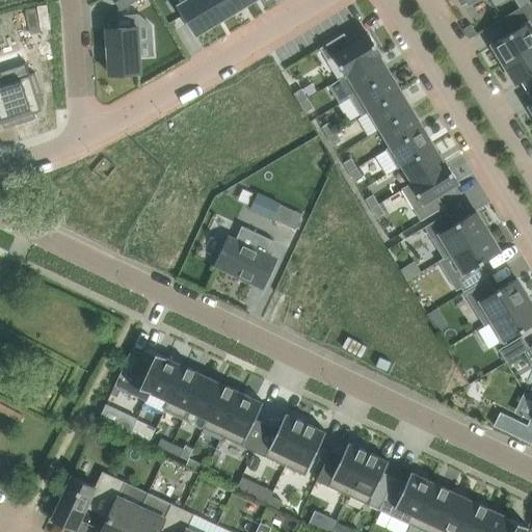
[(114,0),(121,9),(136,0),(114,0)]
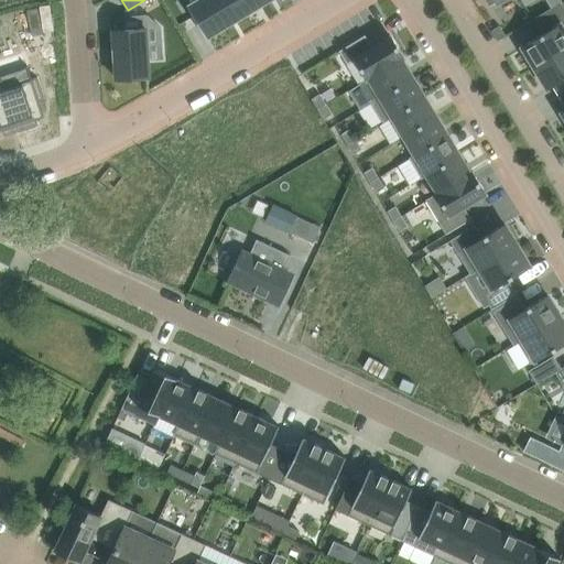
[(226,28),(209,0),(193,0),(186,4),(207,39),(226,28)]
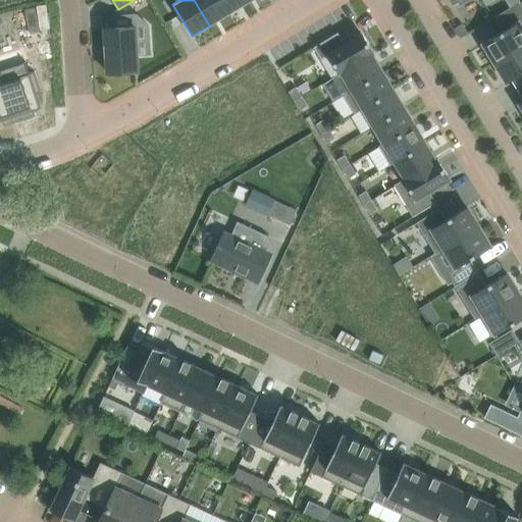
[(218,0),(194,0),(209,25),(227,14),(218,0)]
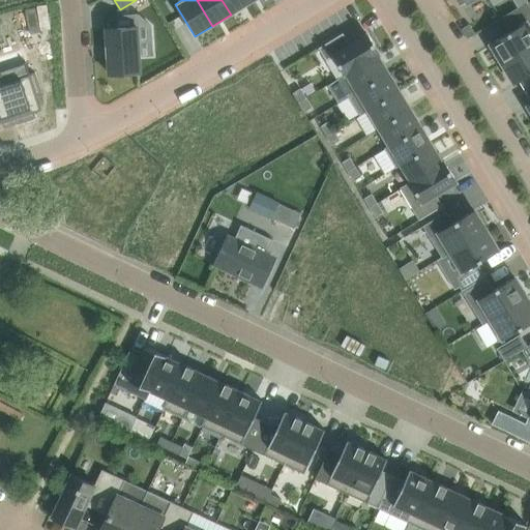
[(246,0),(222,0),(231,15),(248,4),(246,0)]
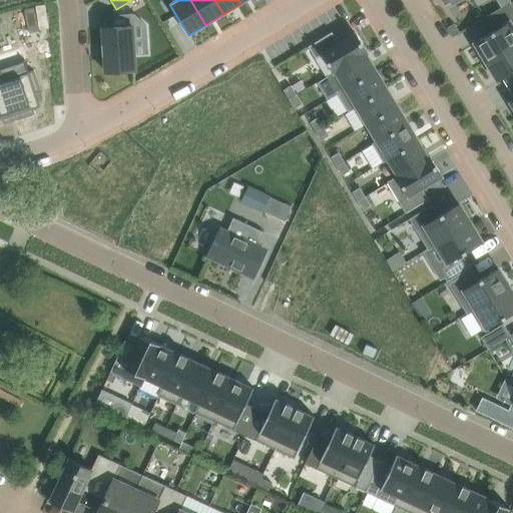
[(33,4),(38,28),(47,26),(42,2),(33,4)]
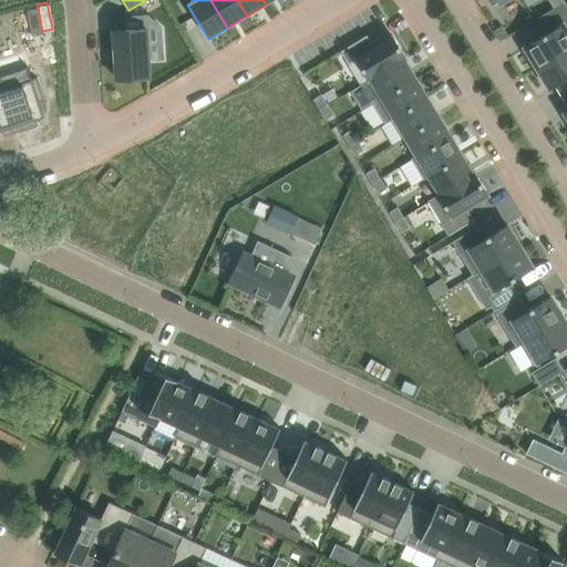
[(525,47),(538,68),(566,50),(566,7),(564,2),(539,18),(548,32),(525,47)]
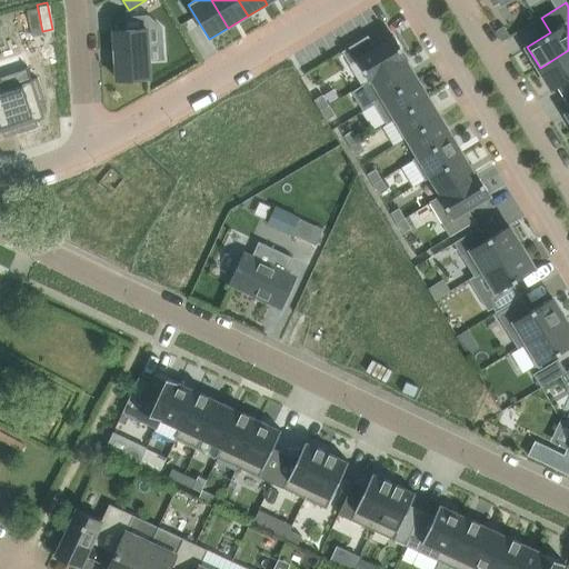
[(0,18),(0,48),(22,43),(23,49),(45,45),(36,10),(0,18)]
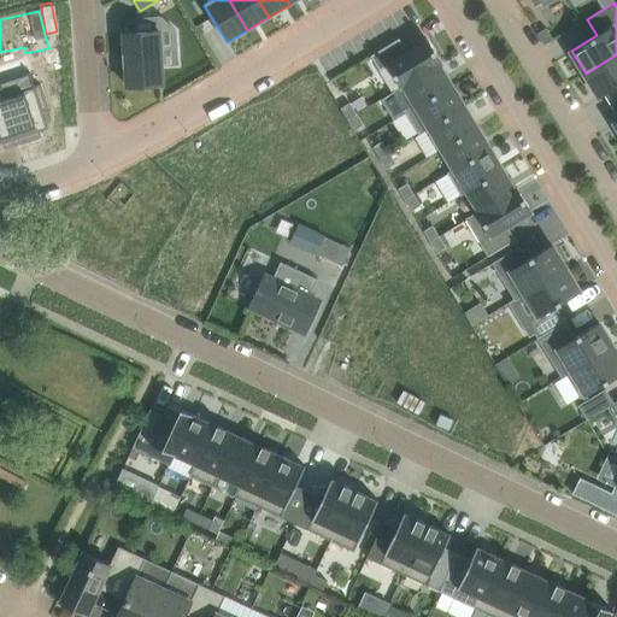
[(538,33),(545,45),(553,39),(547,28),(538,33)]
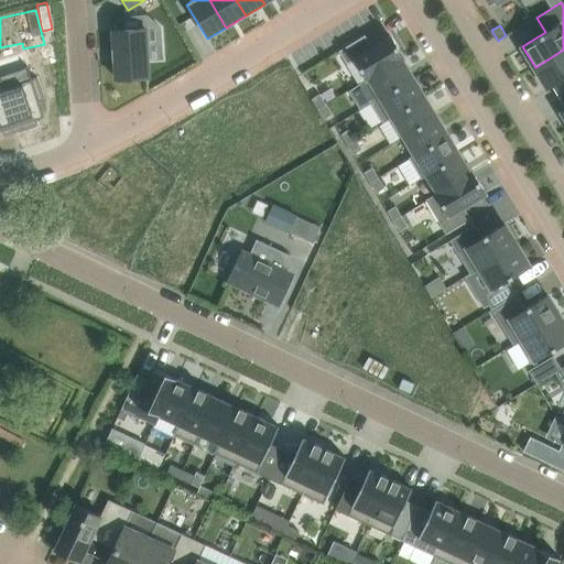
[(116,61),(117,79),(150,77),(147,26),(111,30),(114,61),(116,61)]
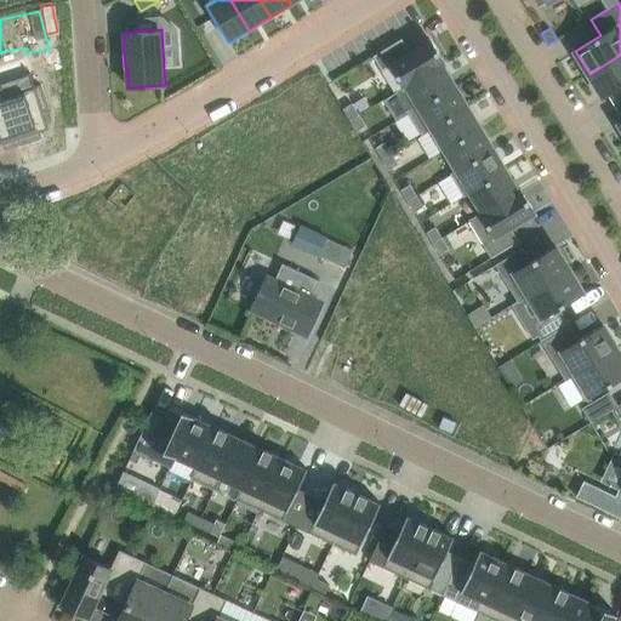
[(397,92),(443,64),(446,63),(431,39),(410,51),(402,38),(374,55),(382,68),(397,92)]
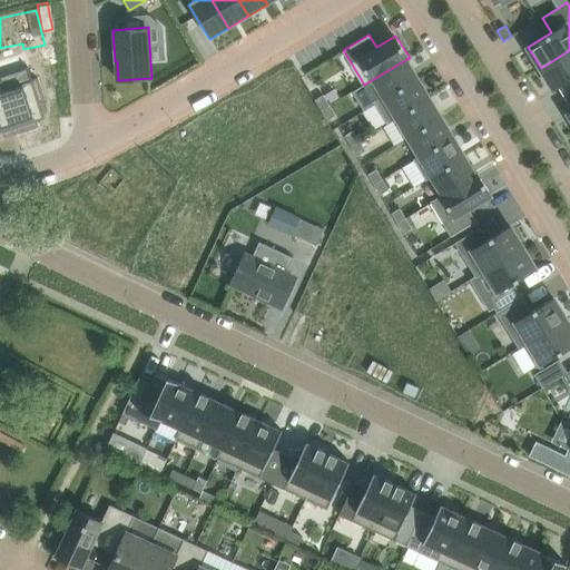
[(569,50),(541,68),(554,90),(569,80),(569,50)]
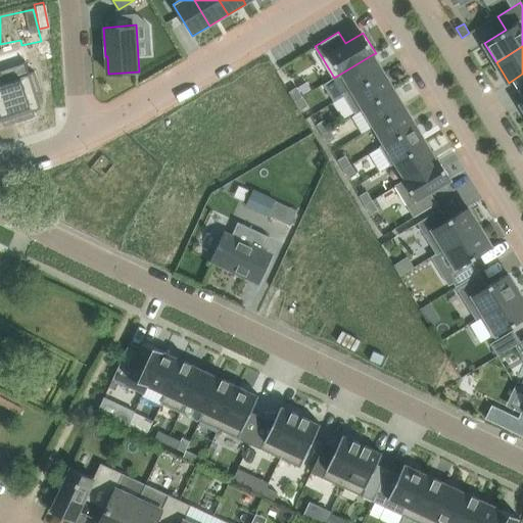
[(384,72),(373,54),(334,78),(345,95),(384,72)]
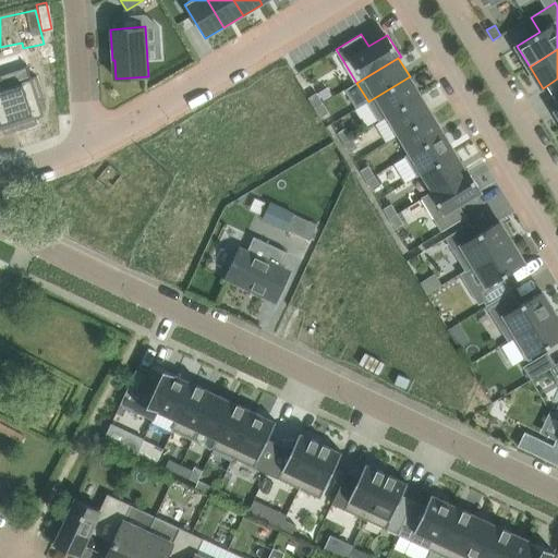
[(16,129),(36,122),(35,118),(40,117),(43,117),(36,99),(36,98),(41,97),(35,76),(29,77),(25,64),(24,64),(28,79),(2,86),(0,79),(0,129),(15,124),(16,129)]
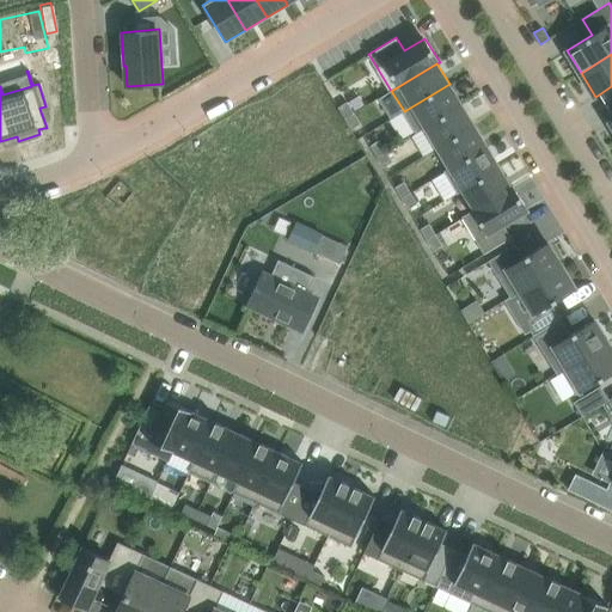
[(416,132),(427,126),(461,104),(450,84),(404,111),(416,132)]
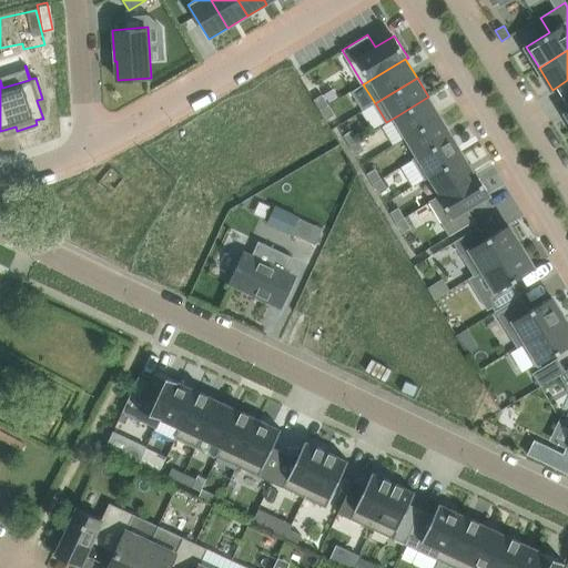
[(315,99),(321,109),(330,104),(323,94),(315,99)]
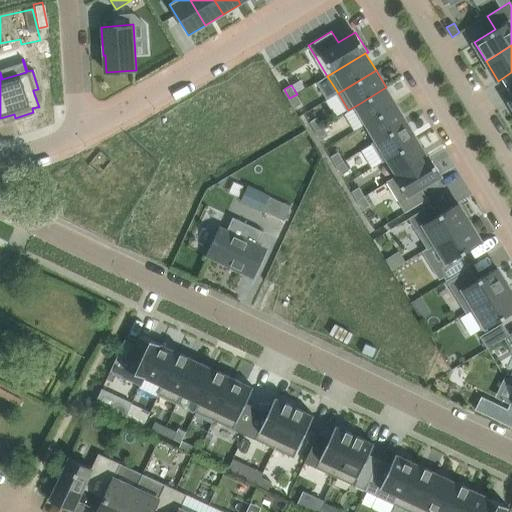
[(397,105),(386,87),(357,105),(367,123),(397,105)]
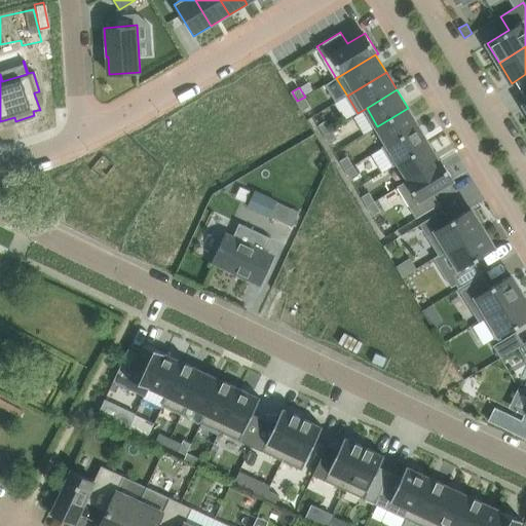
[(297,101),(303,111),(310,106),(305,97),(297,101)]
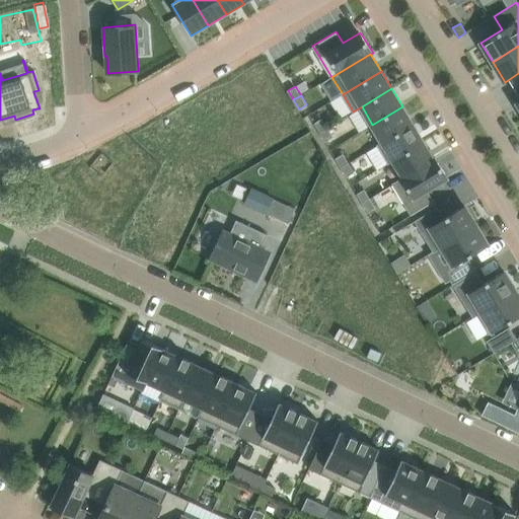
[(402,106),(372,125),(383,142),(413,124),(402,106)]
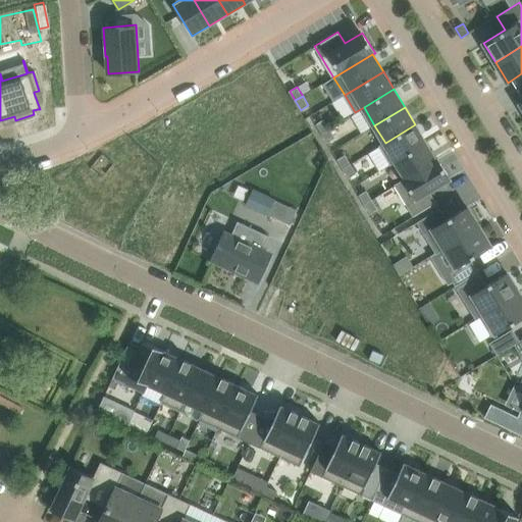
[(322,133),(329,128),(324,119),(317,123),(322,133)]
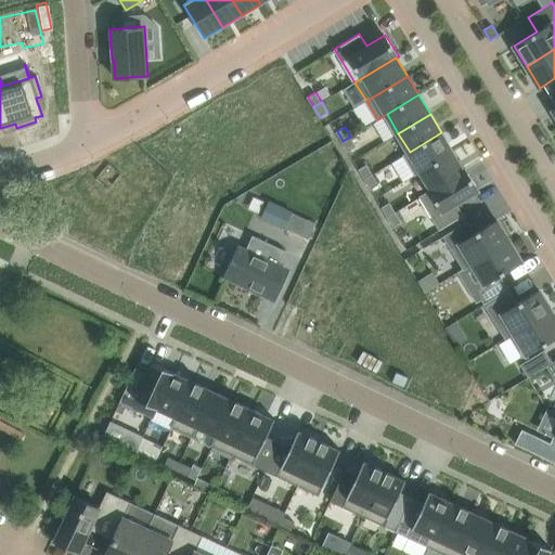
[(322,146),(333,140),(328,132),(317,139),(322,146)]
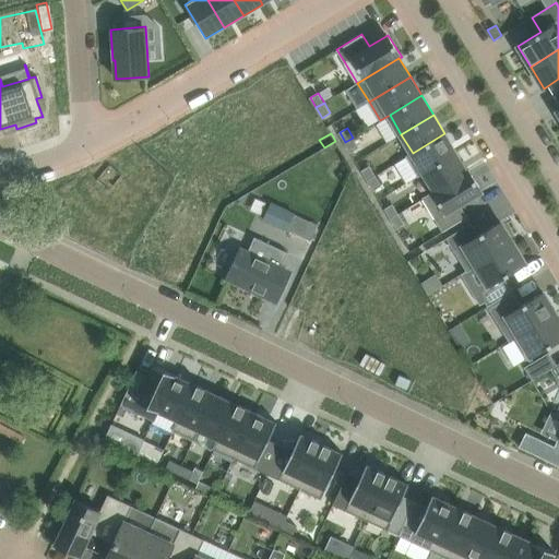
[(424,173),(456,153),(444,133),(413,153),(406,157),(418,176),(424,173)]
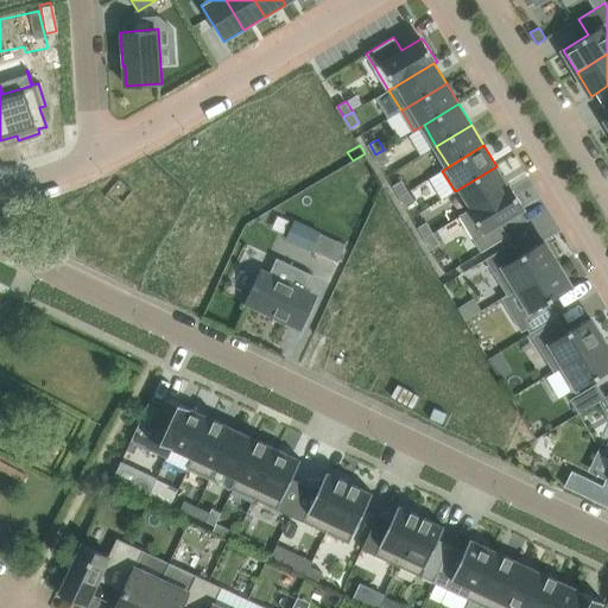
[(384,150),(375,154),(382,166),(391,160),(384,150)]
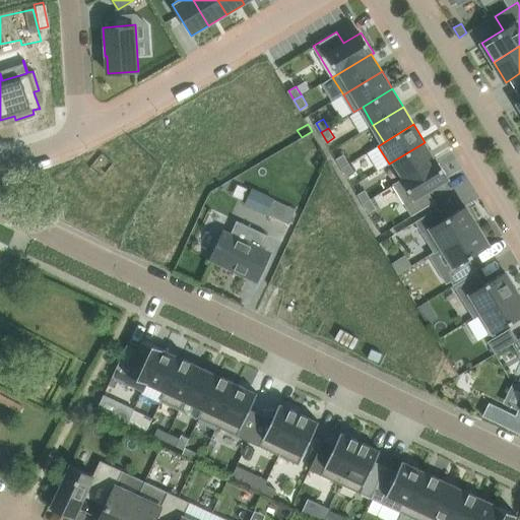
[(394,160),(404,177),(435,159),(425,142),(394,160)]
